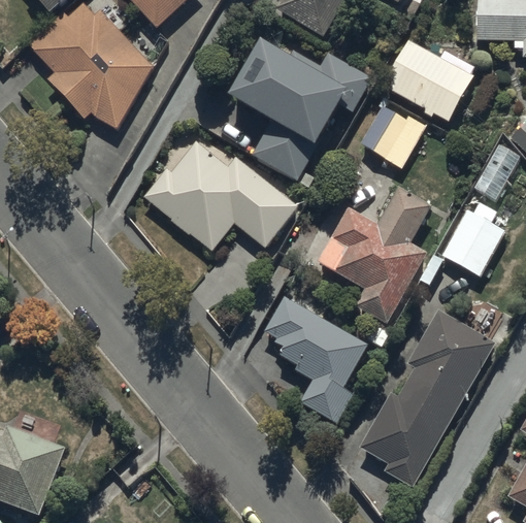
[(35,0),(47,13),(62,0),(35,0)]
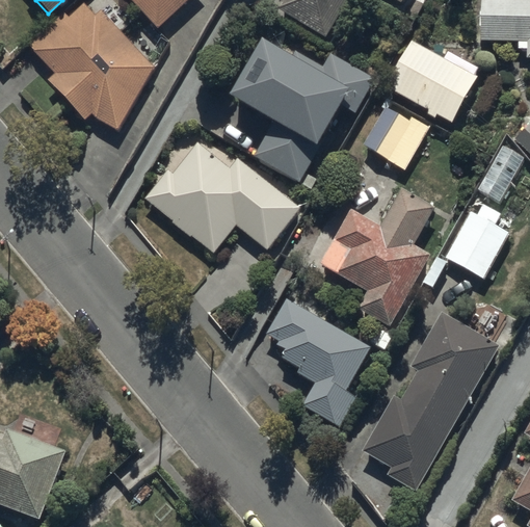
[(130,0),(157,29),(188,0),(130,0)]
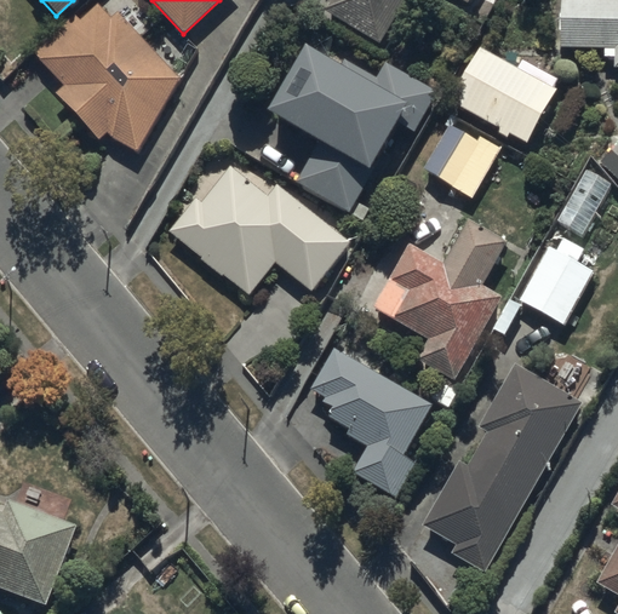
[(326,0),(321,10),(379,44),(405,0),(459,0),(468,5),(470,0),(326,0)]
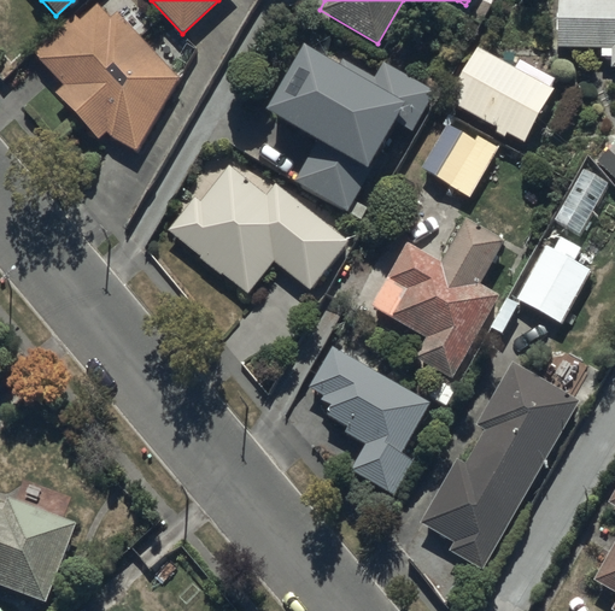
[(613,57),(613,68),(614,68),(614,0),(560,0),(561,10),(554,10),(554,31),(558,31),(558,47),(601,48),(599,57),(613,57)]
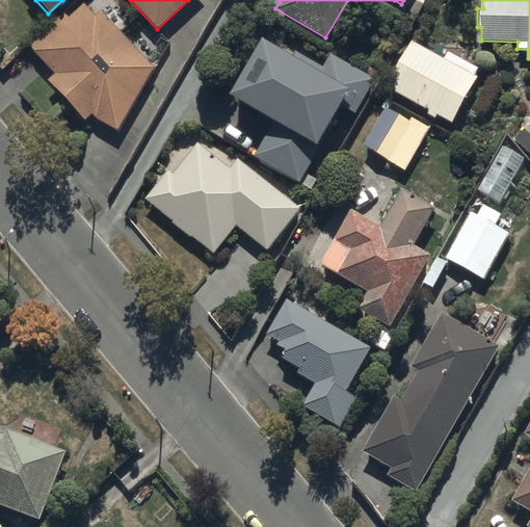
[(117,130),(154,66),(101,10),(96,16),(83,3),(69,17),(62,10),(28,44),(35,50),(31,54),(41,63),(36,68),(86,119),(90,114),(117,130)]
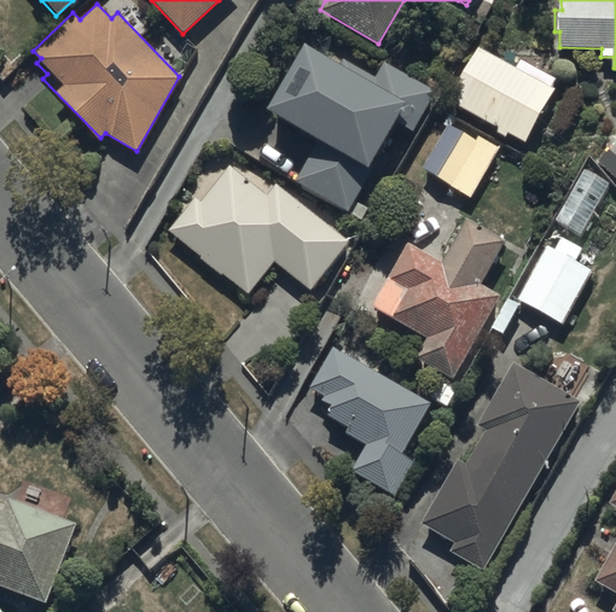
[(315,38),(269,116),(315,144),(294,179),(360,219),(368,205),(358,199),(401,128),(411,135),(437,92),(347,39),(340,52),(315,38)]
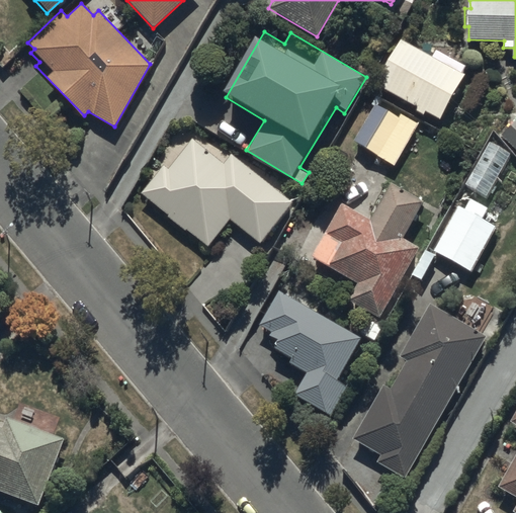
[(466,73),(400,35),(373,83),(416,106),(413,110),(422,115),(424,111),(440,120),(466,73)]
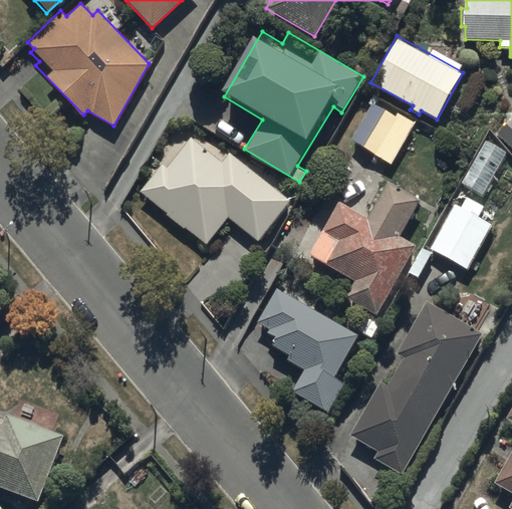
[(372,100),(349,139),(390,163),(414,123),(396,112),(395,114),(372,100)]
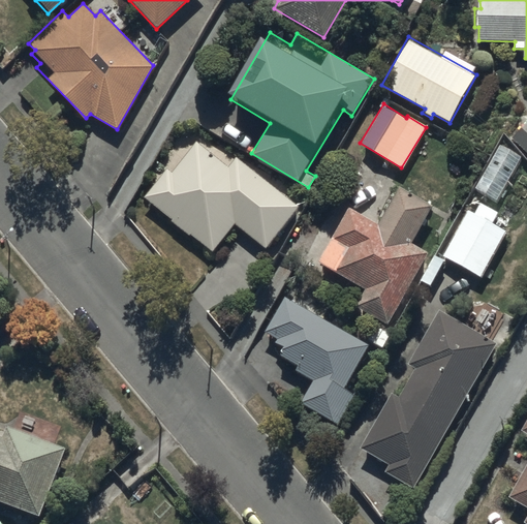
[(517,131),(510,137),(526,153),(526,120),(526,121),(521,117),(512,126),(517,131)]
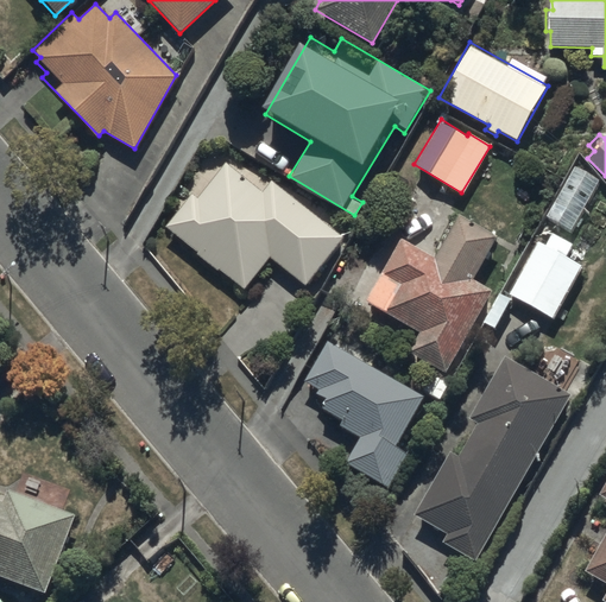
[(191,192),(164,226),(244,290),(270,258),(305,285),(343,238),(271,179),(263,190),(226,162),(197,197),(191,192)]
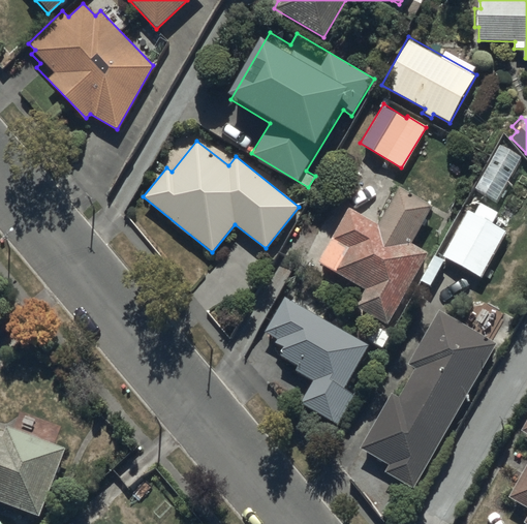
[(392,326),(388,324),(427,252),(411,244),(432,207),(398,188),(377,225),(347,209),(317,263),(318,264),(365,289),(355,306),(369,313),(366,318),(375,322),(367,338),(381,346),(392,326)]
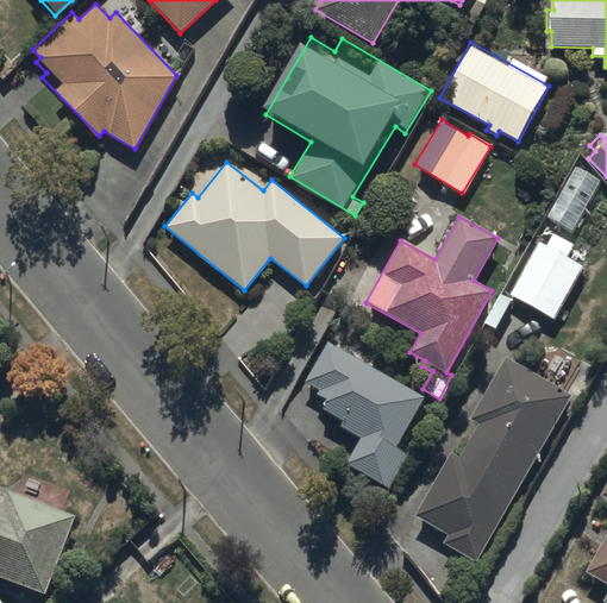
[(504,290),(507,293),(551,319),(583,267),(567,256),(574,244),(551,230),(543,244),(534,239),(504,290)]
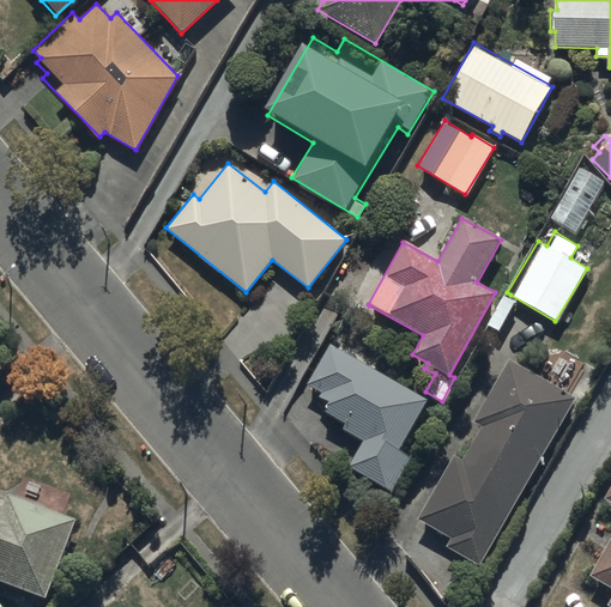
[(428,399),(330,344),(307,383),(322,393),(320,398),(332,404),(326,413),(346,425),(343,430),(361,441),(346,466),(391,491),(411,456),(399,449),(428,399)]
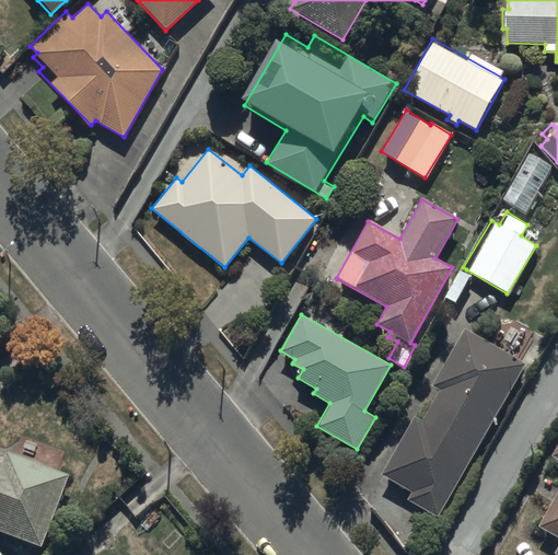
[(525,363),(466,330),(433,388),(439,391),(422,421),(413,416),(381,474),(411,490),(408,497),(441,515),(525,363)]
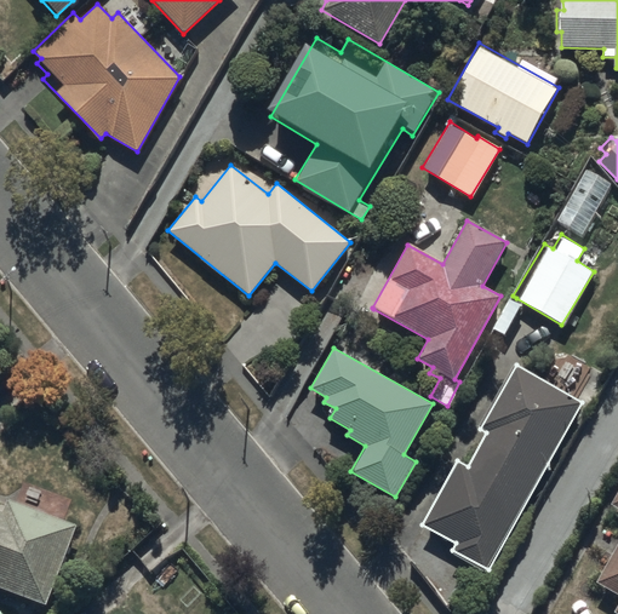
[(0,587),(45,606),(76,526),(58,518),(68,493),(21,475),(10,503),(0,498),(0,587)]
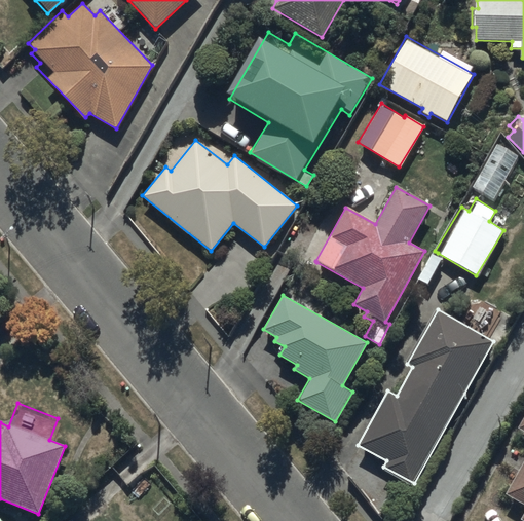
[(523,520),(523,418),(518,429),(523,432),(523,452),(522,452),(514,468),(520,471),(507,494),(523,503),(523,512),(521,518),(523,520)]
